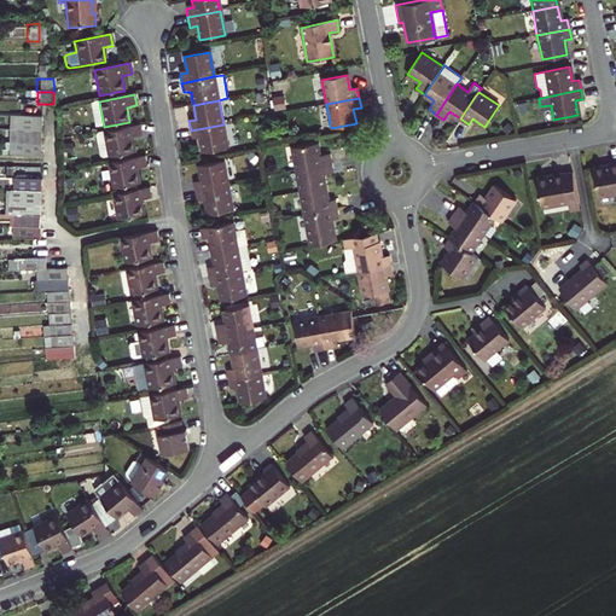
[(96,129),(104,127),(99,102),(91,103),(96,129)]
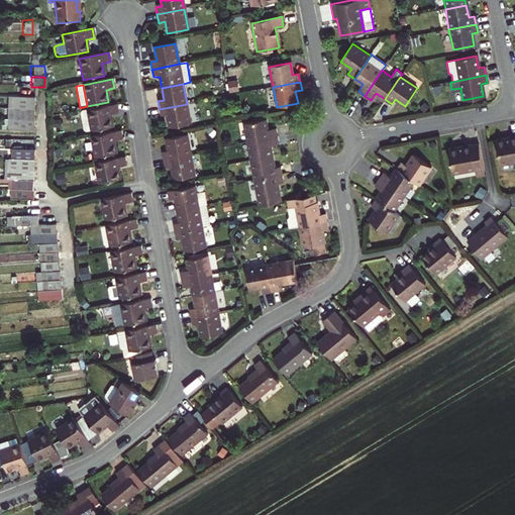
[(9,110),(32,110),(32,98),(9,97),(9,110)]
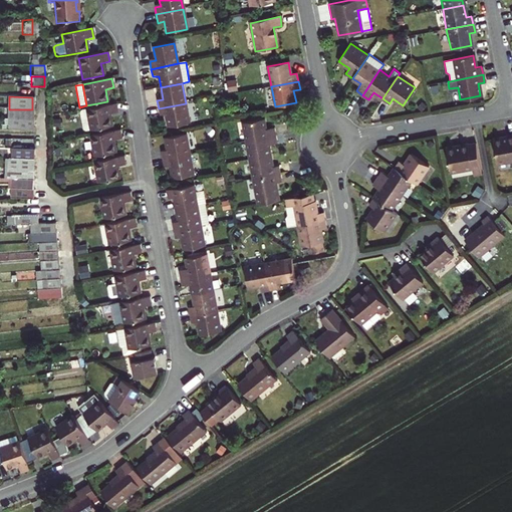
[(186,103),(159,108),(160,116),(166,115),(169,128),(190,123),(186,103)]
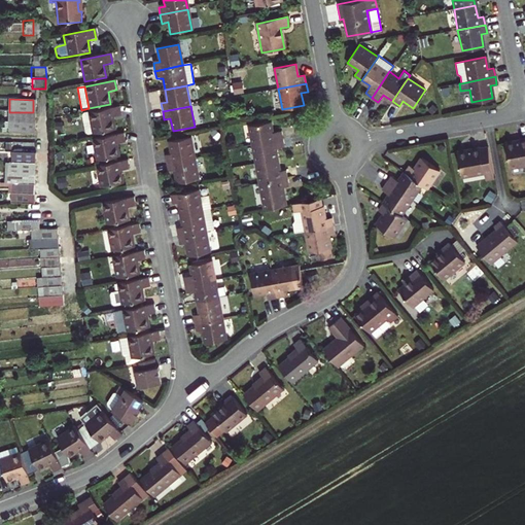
[(119,107),(82,114),(81,117),(84,134),(86,135),(113,130),(111,117),(120,116),(119,107)]
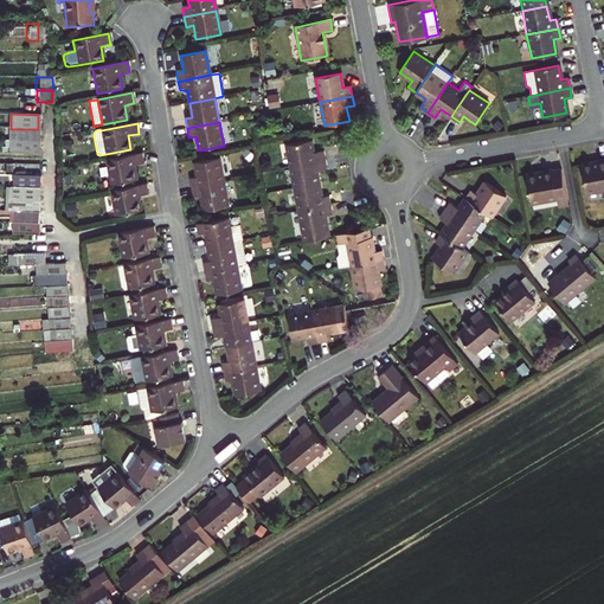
[(8,140),(38,141),(38,129),(11,129),(8,129),(8,140)]
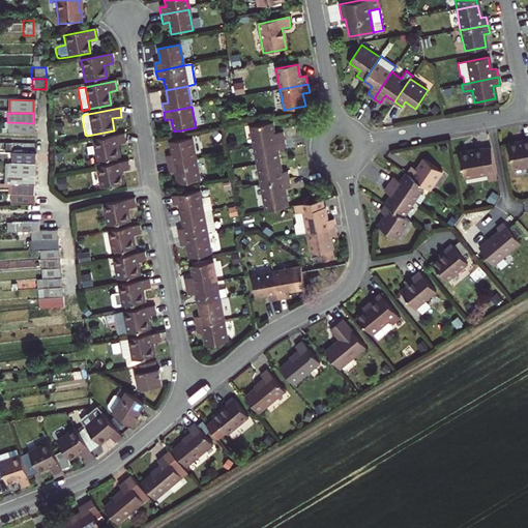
[(33,134),(33,123),(7,122),(7,133),(33,134)]
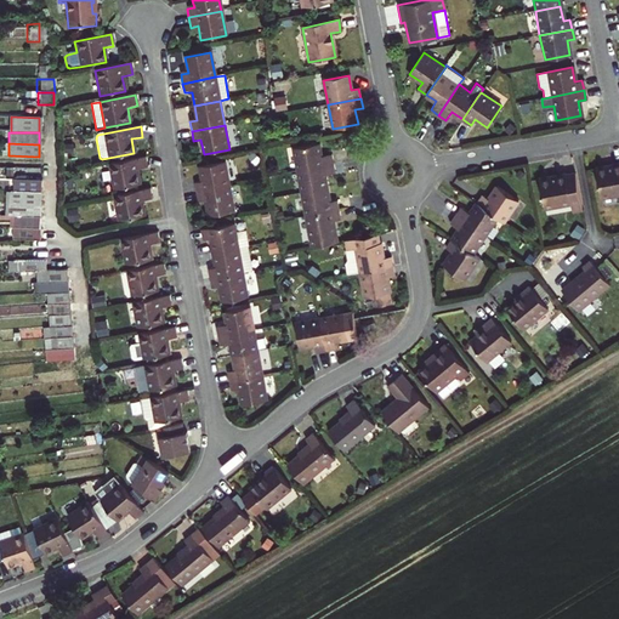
[(293,149),(296,172),(333,165),(330,155),(321,158),(318,145),(293,149)]
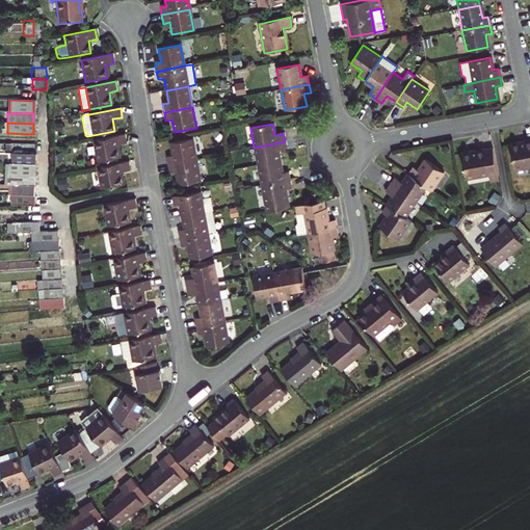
[(124,135),(93,141),(97,163),(118,158),(116,146),(126,144),(124,135)]
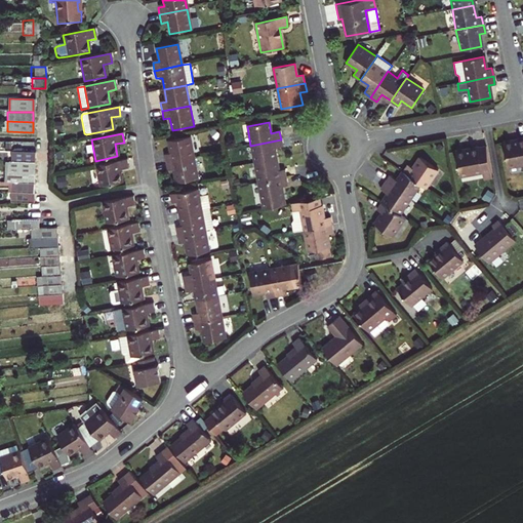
[(522,135),(503,141),(507,165),(522,161),(522,135)]
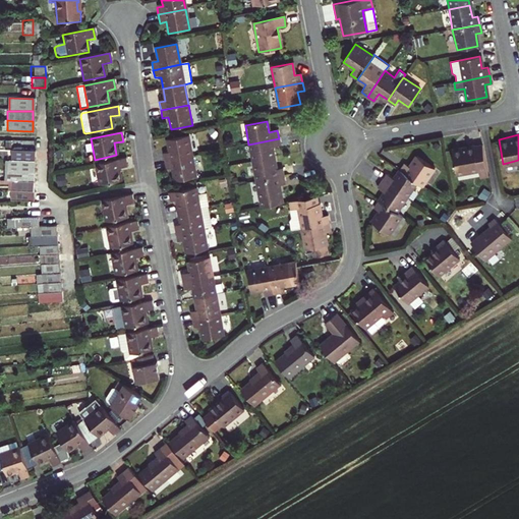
[(189,137),(167,141),(170,155),(164,156),(165,163),(192,158),(189,137)]
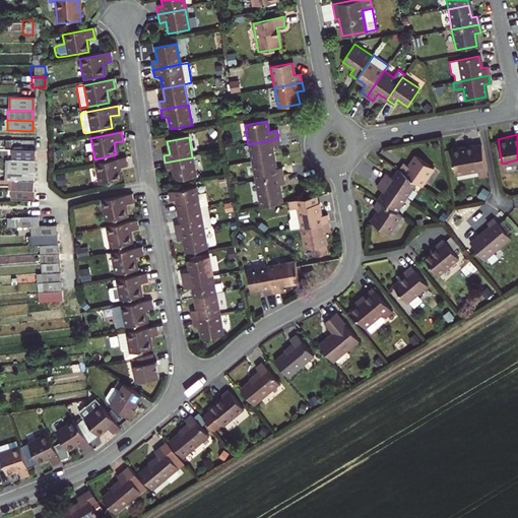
[(248,144),(252,162),(273,157),(271,147),(279,146),(278,138),(248,144)]
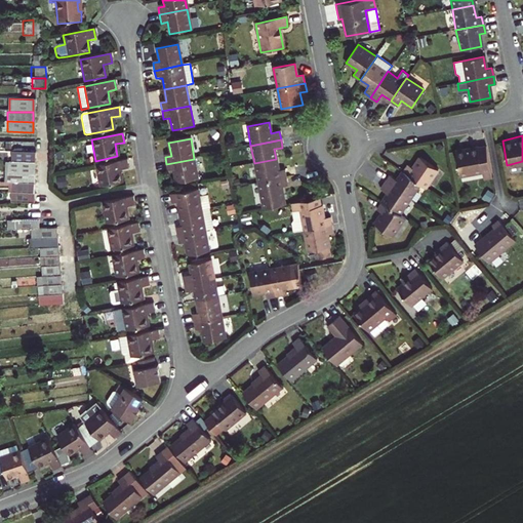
[(477,145),(455,149),(459,173),(480,169),(482,176),(490,175),(485,145),(477,146),(477,145)]
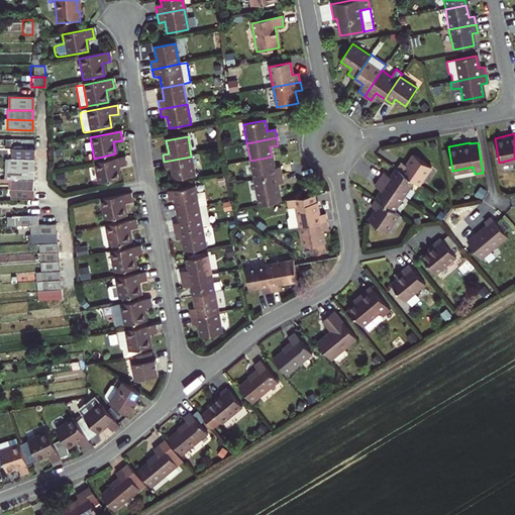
[(10,150),(10,160),(32,161),(32,150),(10,150)]
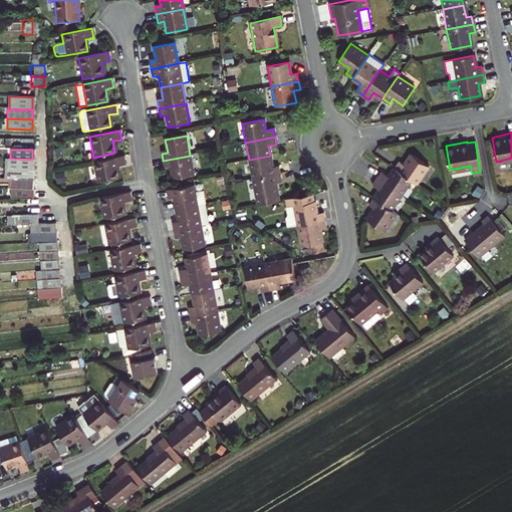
[(398,161),(393,168),(411,180),(416,183),(428,165),(410,154),(403,165),(398,161)]
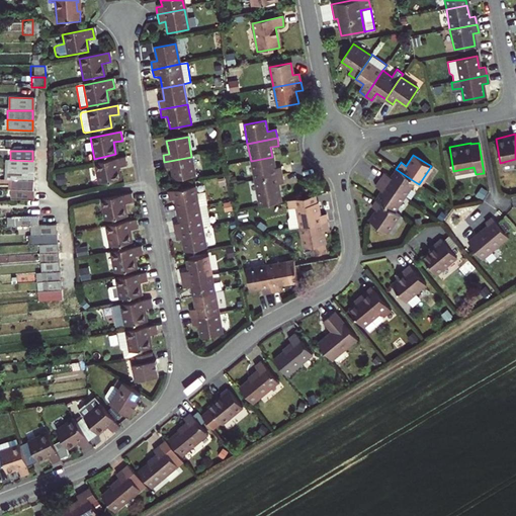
[(195,177),(191,157),(164,162),(165,169),(172,169),(174,181),(195,177)]
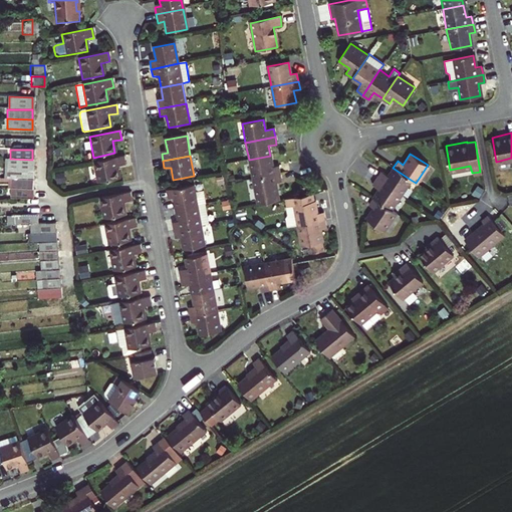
[(249,160),(253,181),(280,175),(278,167),(272,168),(270,156),(249,160)]
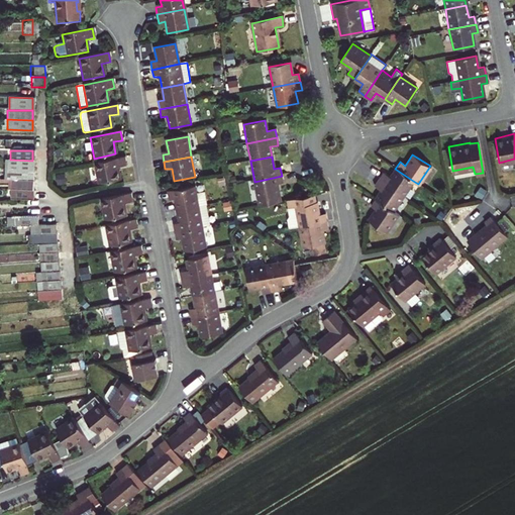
[(124,158),(94,164),(98,185),(119,181),(117,169),(126,167),(124,158)]
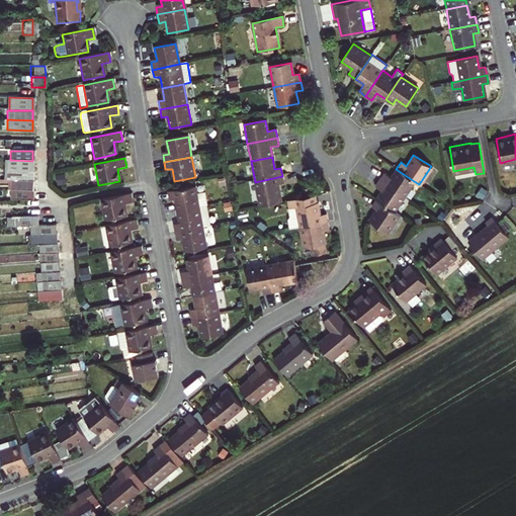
[(6,160),(6,171),(32,171),(32,161),(10,160),(6,160)]
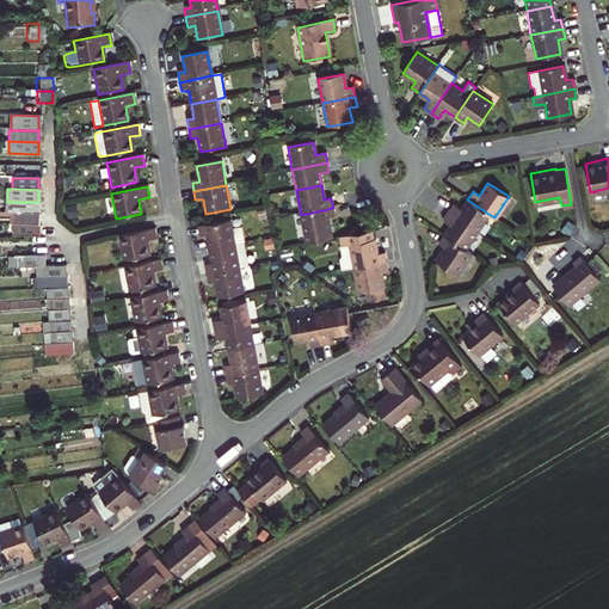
[(447,213),(477,233),(488,214),(467,200),(460,210),(451,204),(447,213)]
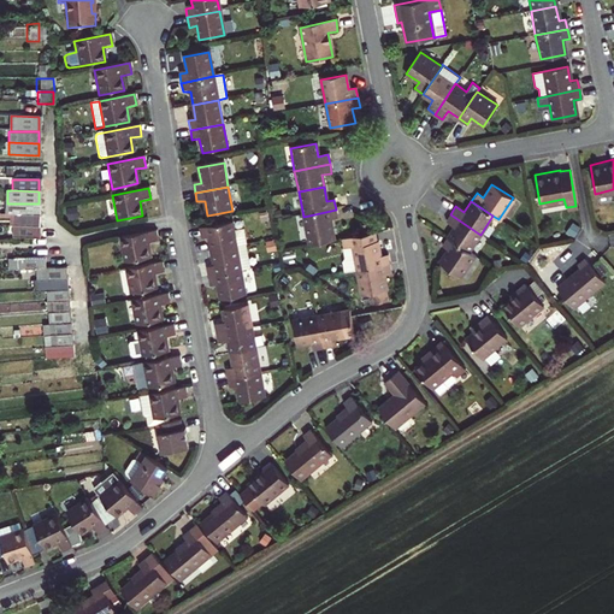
[(39,204),(7,204),(7,216),(11,216),(37,216),(39,204)]
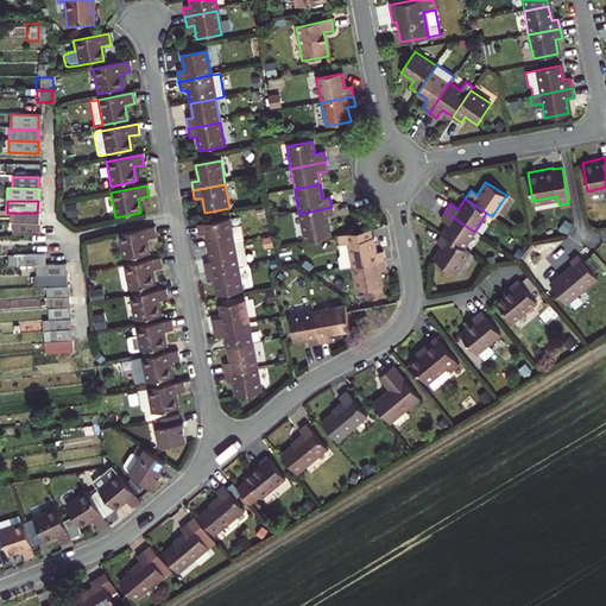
[(300,214),(305,244),(330,238),(327,218),(333,216),(332,207),(300,214)]
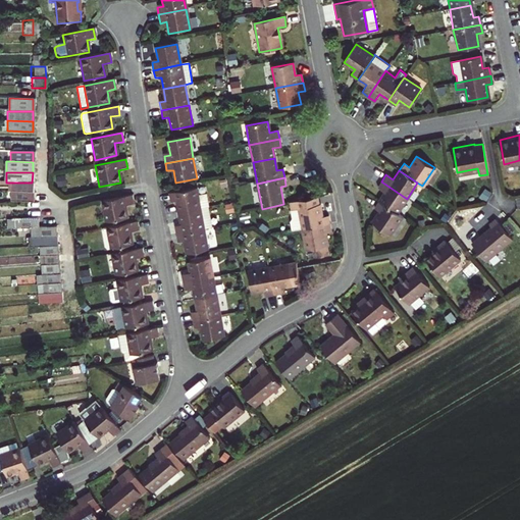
[(397,214),(407,199),(381,182),(376,188),(384,193),(378,202),(397,214)]
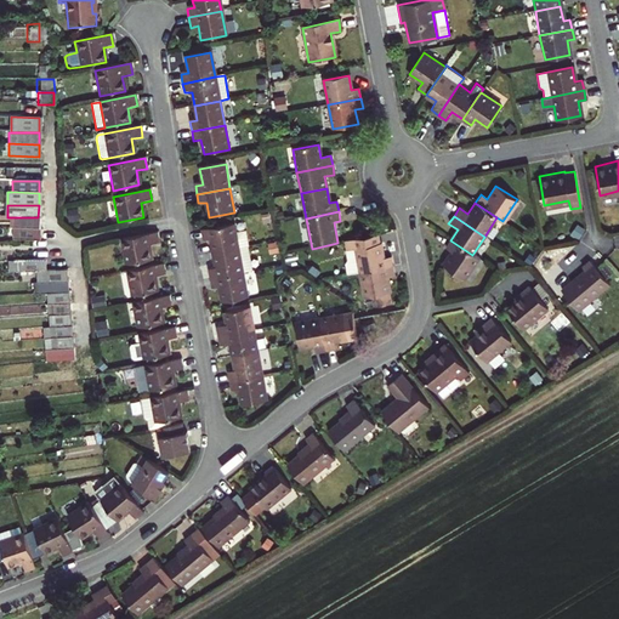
[(38,217),(11,217),(11,230),(38,230),(38,217)]
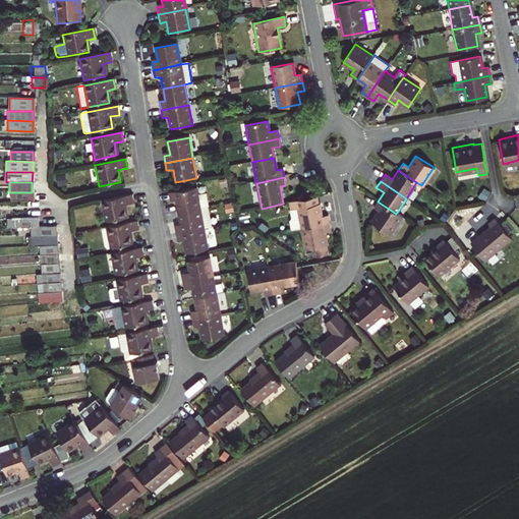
[(179,215),(208,209),(206,195),(197,197),(196,190),(169,195),(170,204),(177,203),(179,215)]
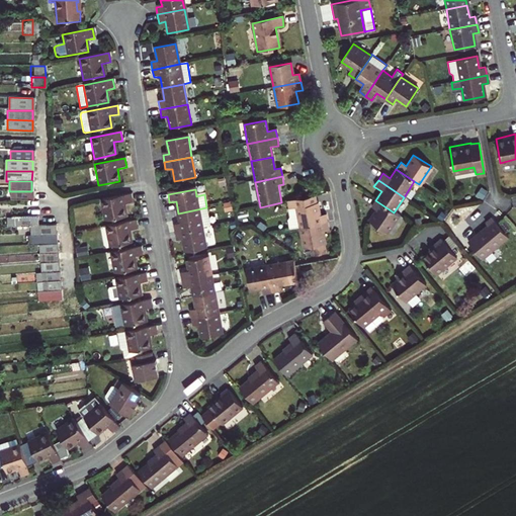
[(31,191),(9,191),(8,201),(31,201),(31,191)]
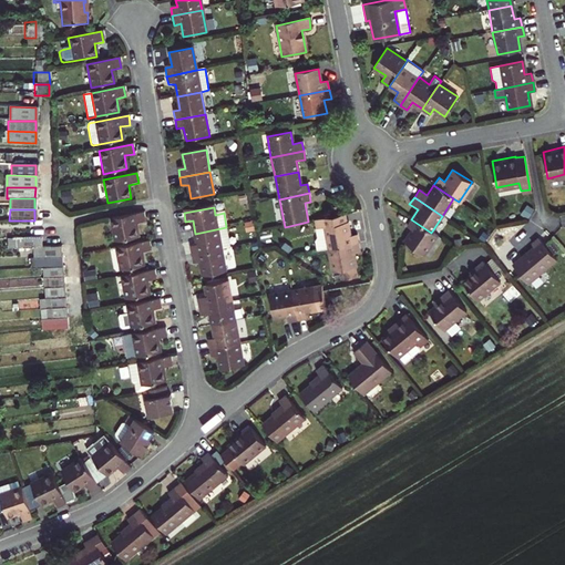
[(144,214),(111,219),(115,244),(140,239),(136,226),(146,224),(144,214)]
